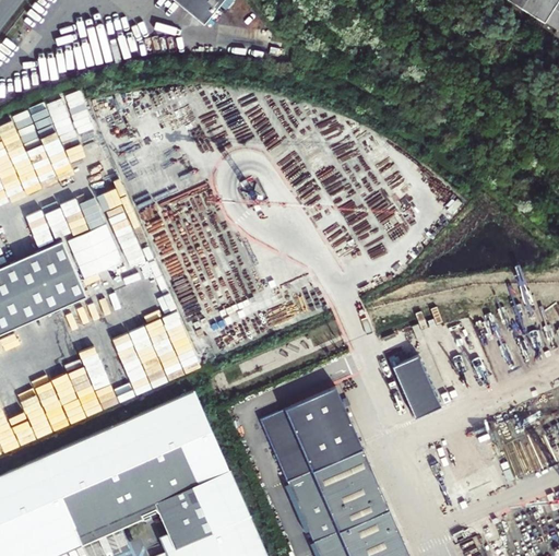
[(175,0),(209,27),(230,0),(175,0)]
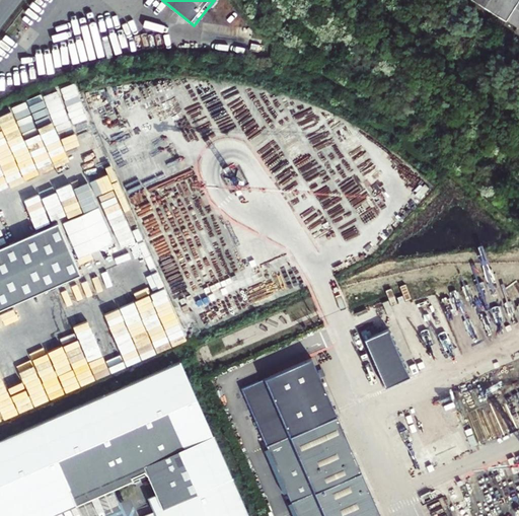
[(473,0),(472,2),(495,16),(505,0),(473,0)]
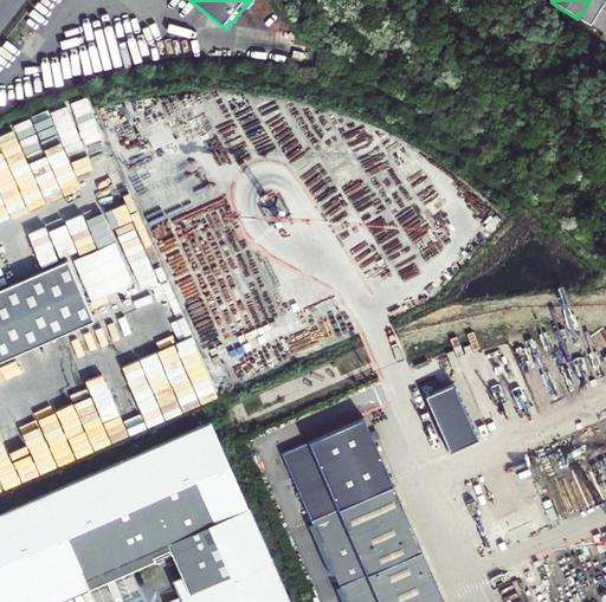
[(605,37),(605,0),(590,0),(578,19),(605,37)]
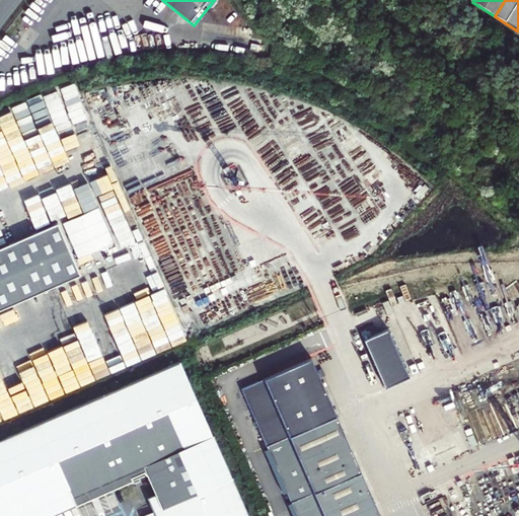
[(36,100),(21,106),(46,165),(62,158),(62,157),(76,151),(52,92),(35,98),(36,100)]
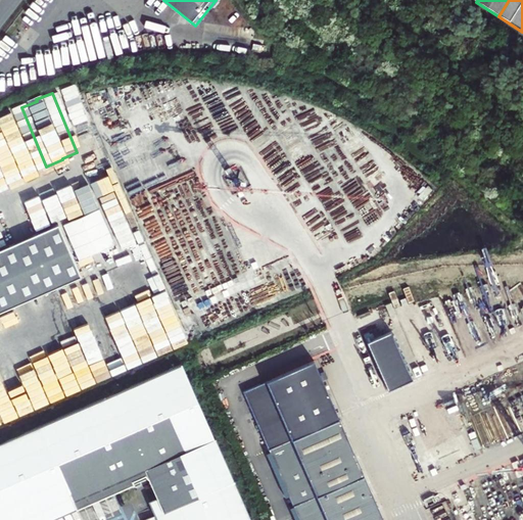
[(58,228),(0,252),(0,315),(81,280),(58,228)]
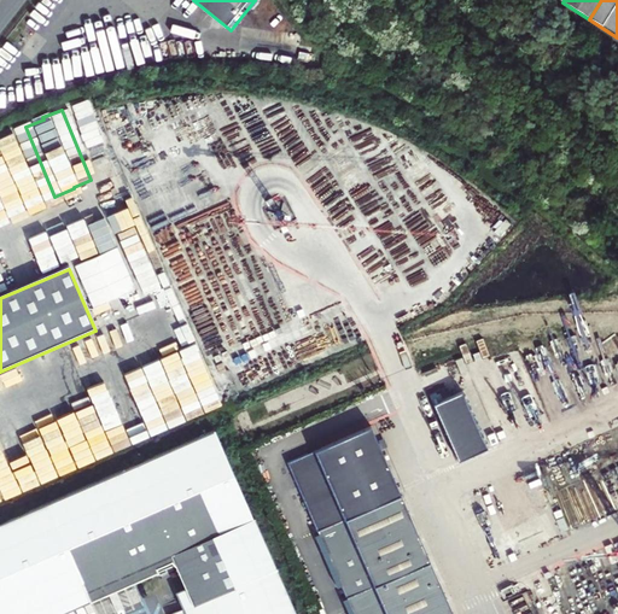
[(459,462),(493,450),(488,439),(494,437),(489,425),(482,428),(467,393),(437,405),(459,462)]
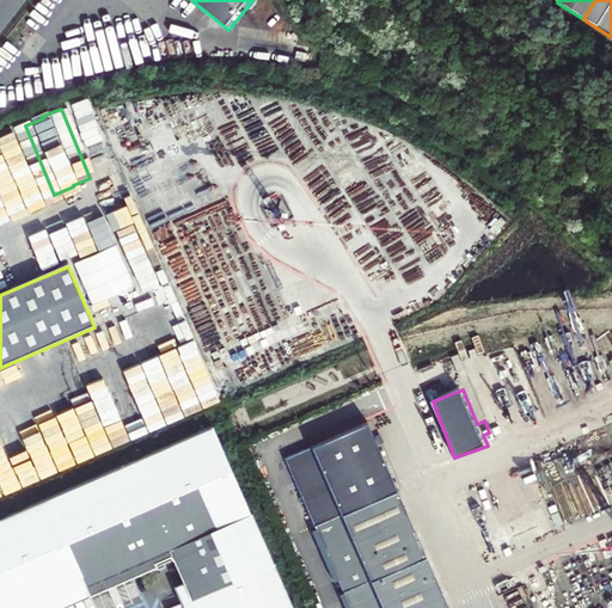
[(283,459),(313,522),(396,486),(367,424),(283,459)]
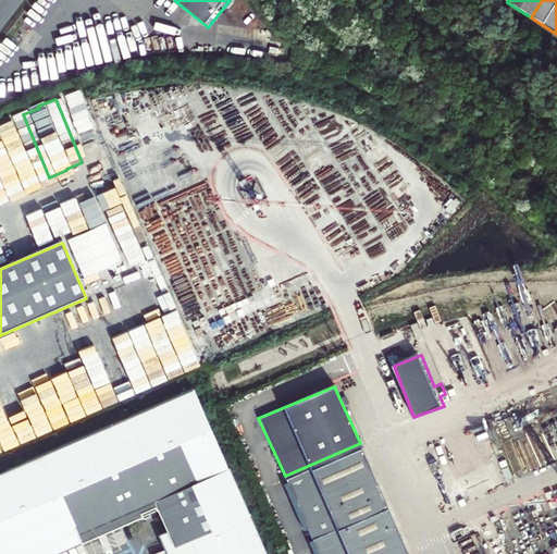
[(8,553),(115,507),(121,518),(155,504),(168,533),(176,553),(265,553),(230,470),(226,472),(192,392),(0,472),(0,553),(8,553)]
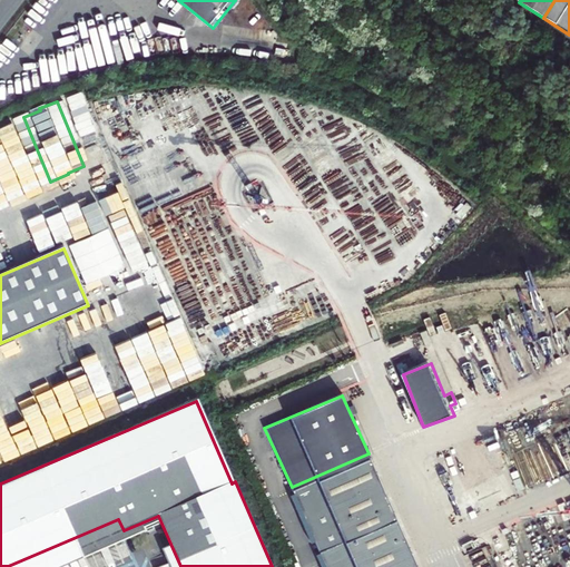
[(369,453),(292,487),(320,549),(396,516),(369,453)]
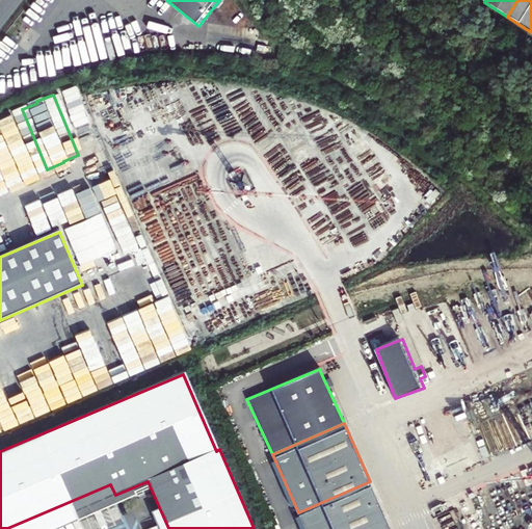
[(391,528),(370,481),(298,512),(306,528),(391,528)]
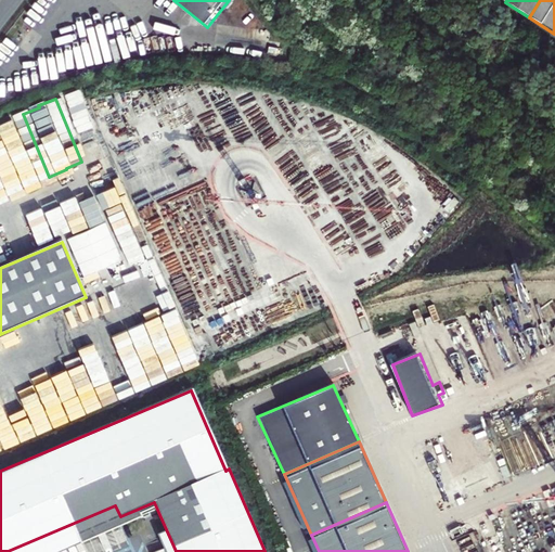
[(120,516),(115,505),(8,551),(39,551),(120,516)]
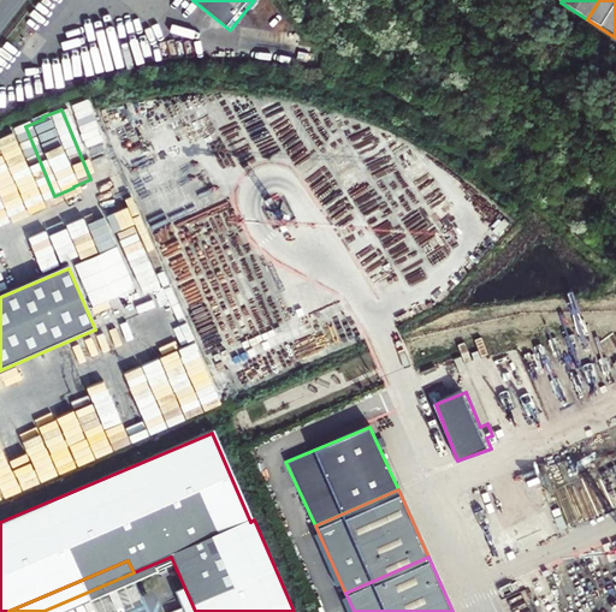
[(195,611),(185,589),(173,594),(182,611),(195,611)]
